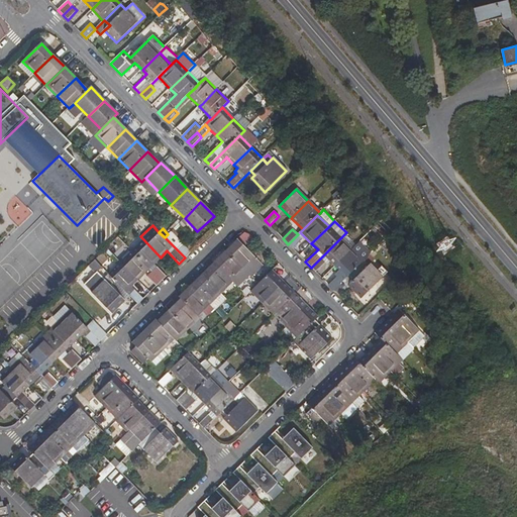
[(165,237),(185,257),(191,251),(171,231),(168,234),(165,237)]
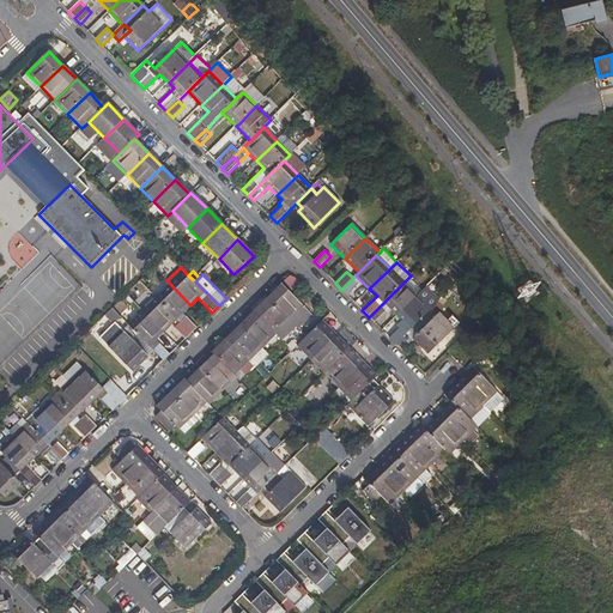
[(353,278),(341,290),(347,295),(358,284),(353,278)]
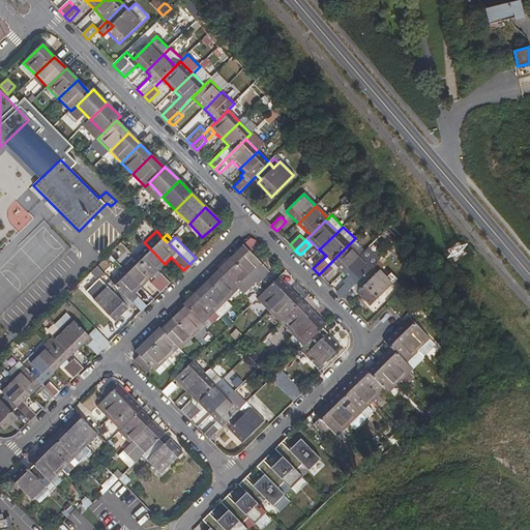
[(361,256),(364,252),(353,240),(319,274),(323,278),(336,266),(343,273),(361,256)]
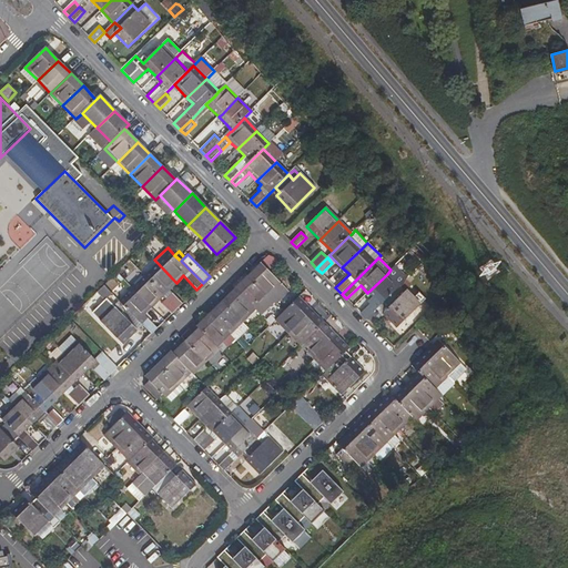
[(158,263),(144,276),(163,295),(176,283),(158,263)]
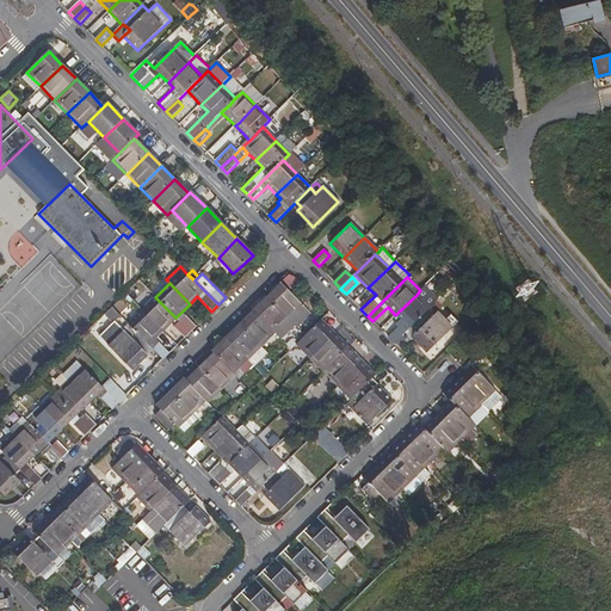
[(281,284),(267,297),(288,320),(302,306),(281,284)]
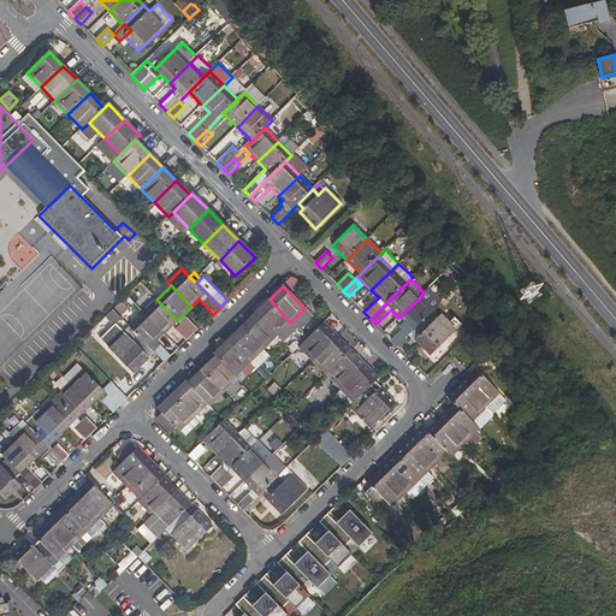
[(433,311),(439,306),(426,291),(424,292),(420,297),(433,311)]
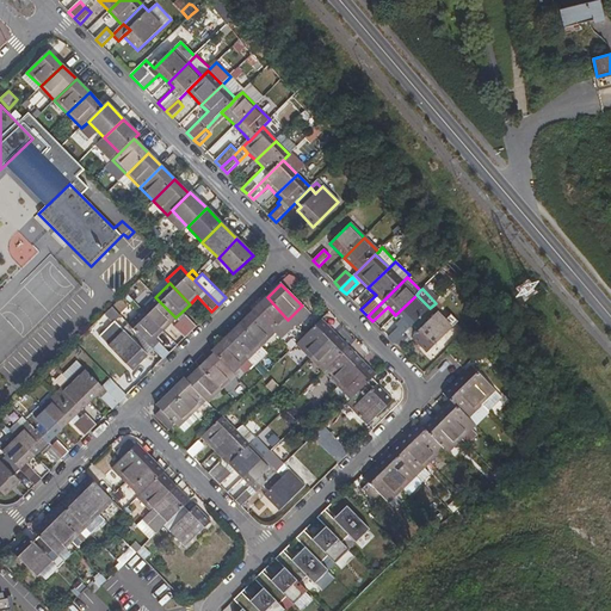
[(409,328),(430,308),(417,295),(395,315),(409,328)]
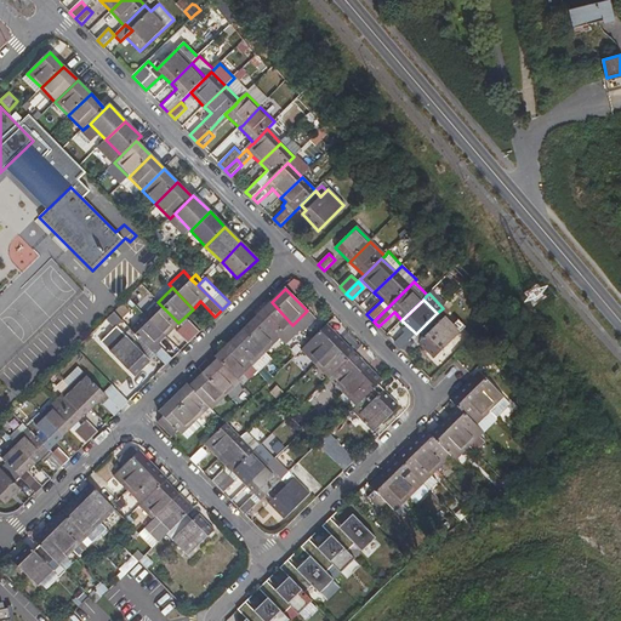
[(178,323),(158,302),(144,315),(165,336),(178,323)]
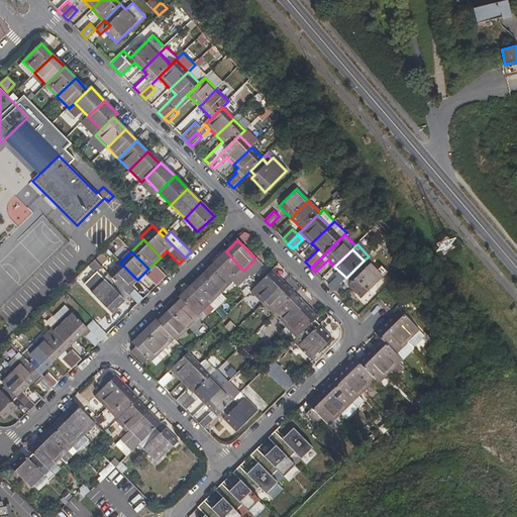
[(226,251),(214,264),(232,282),(243,271),(226,251)]
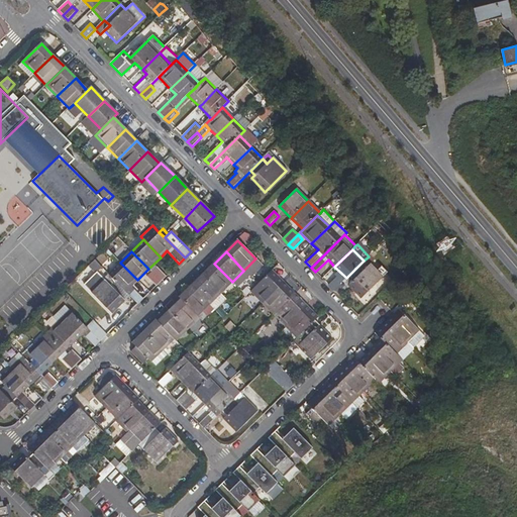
[(382,279),(364,261),(346,278),(350,283),(347,286),(362,299),(382,279)]
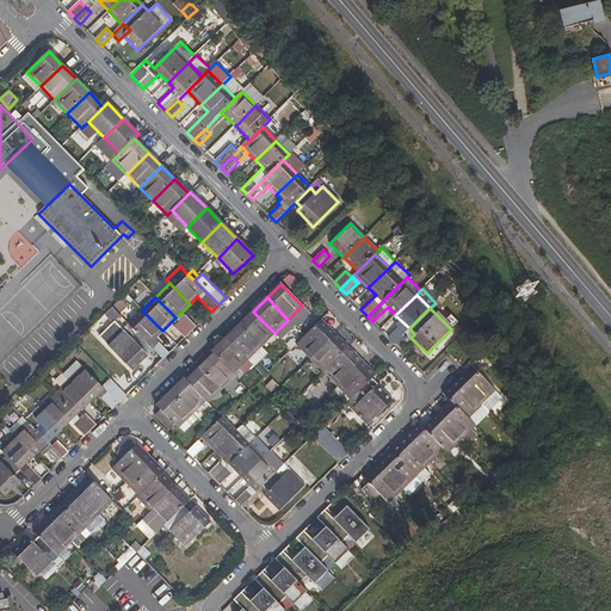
[(162,331),(142,310),(128,323),(148,345),(153,349),(162,359),(170,353),(154,338),(162,331)]
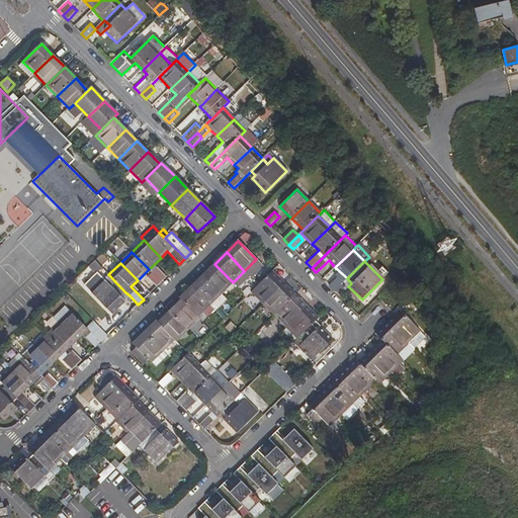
[(214,264),(202,275),(221,293),(233,282),(214,264)]
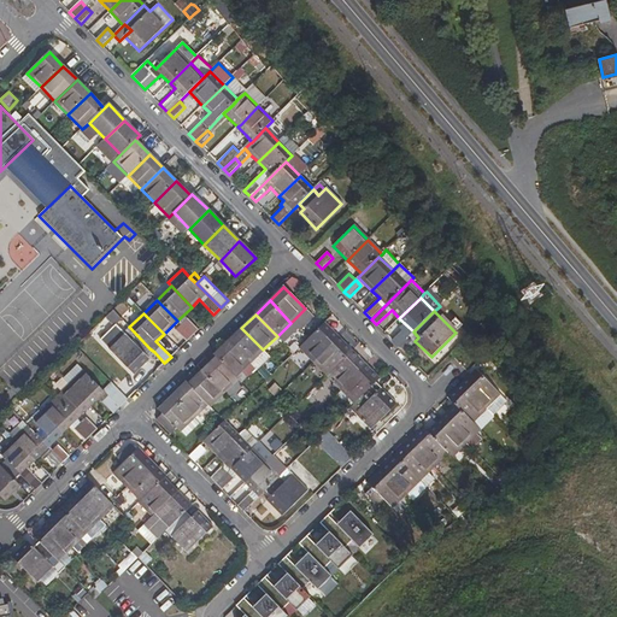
[(188,318),(181,324),(192,335),(198,329),(188,318)]
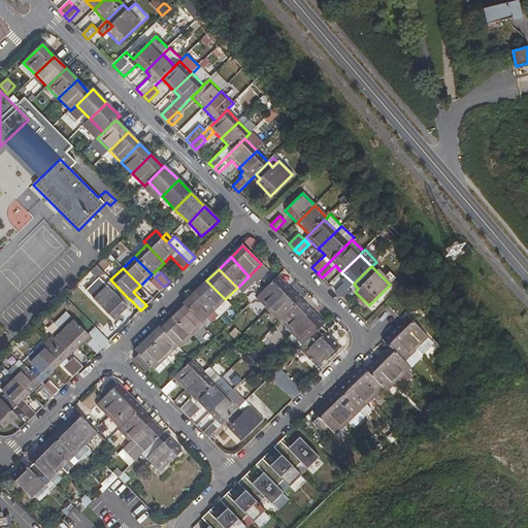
[(150,283),(159,292),(164,287),(155,277),(150,283)]
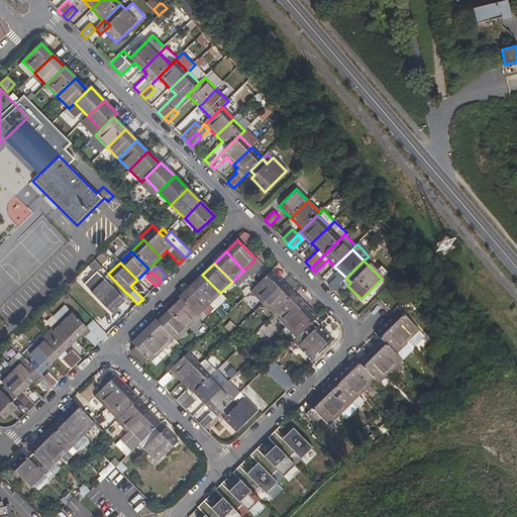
[(125,292),(108,274),(103,279),(98,274),(86,287),(111,313),(129,295),(125,292)]
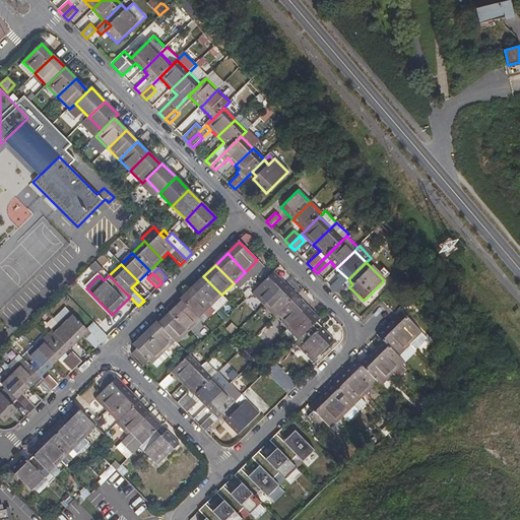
[(253,293),(264,305),(281,287),(270,275),(259,286),(253,293)]
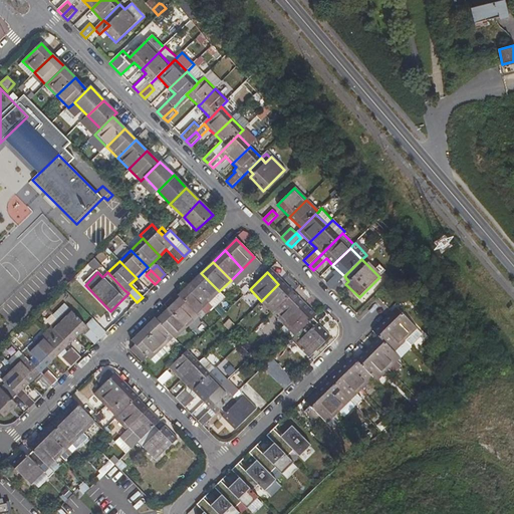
[(201,273),(190,284),(208,302),(213,297),(218,302),(224,296),(219,291),(201,273)]
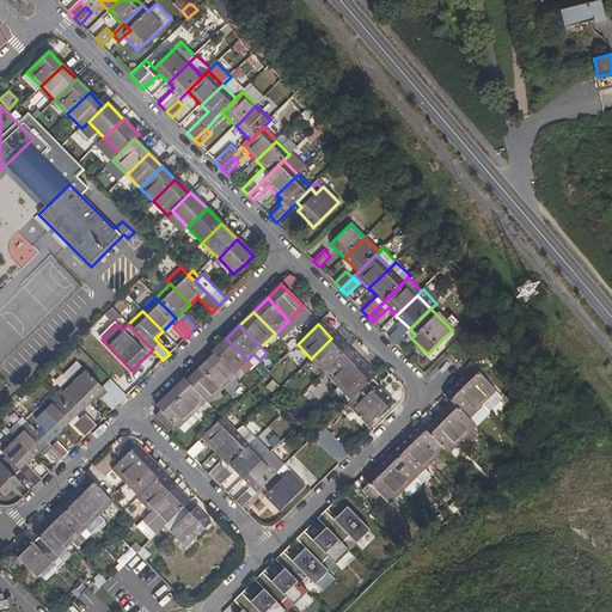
[(389,337),(395,344),(407,332),(399,326),(389,337)]
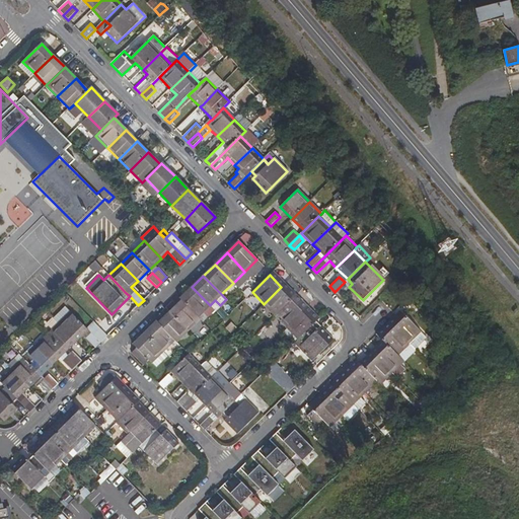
[(179,298),(181,300),(198,317),(210,305),(192,287),(179,298)]
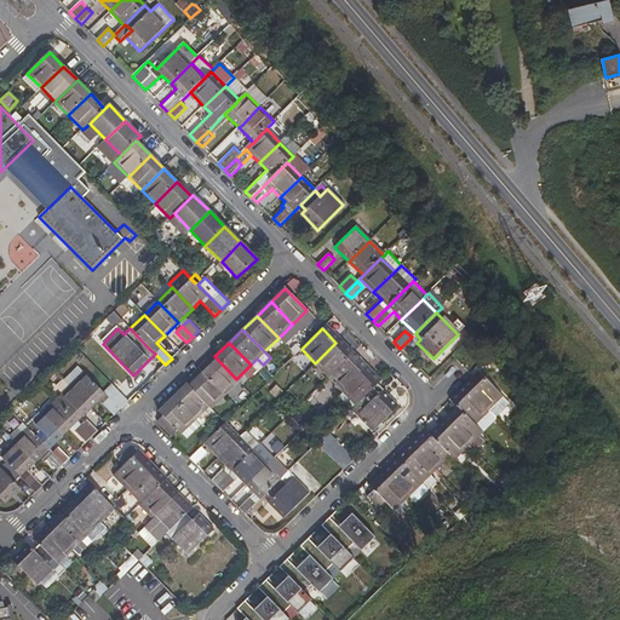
[(336,343),(315,363),(328,377),(349,356),(336,343)]
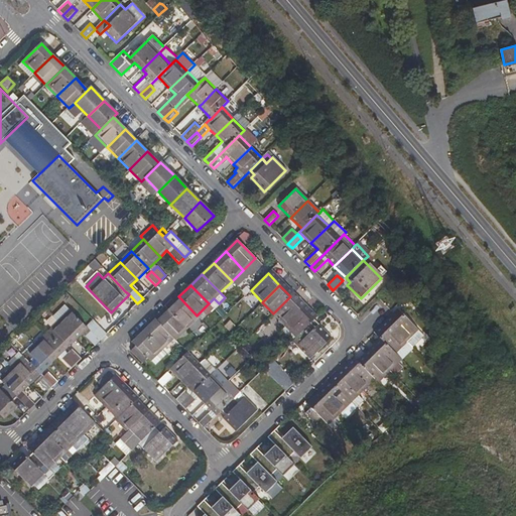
[(290,296),(273,313),(284,326),(302,307),(290,296)]
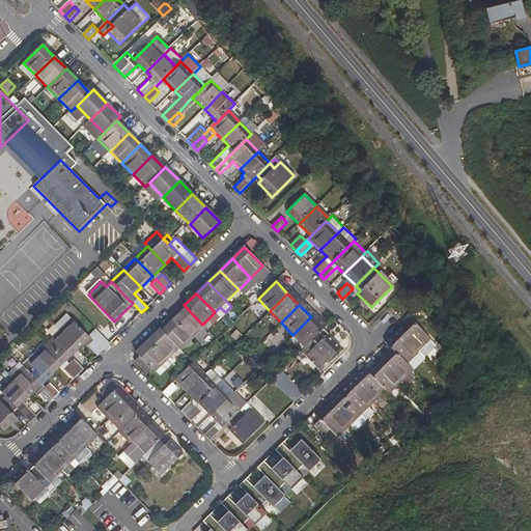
[(186,307),(173,319),(192,338),(204,326),(202,325),(186,307)]
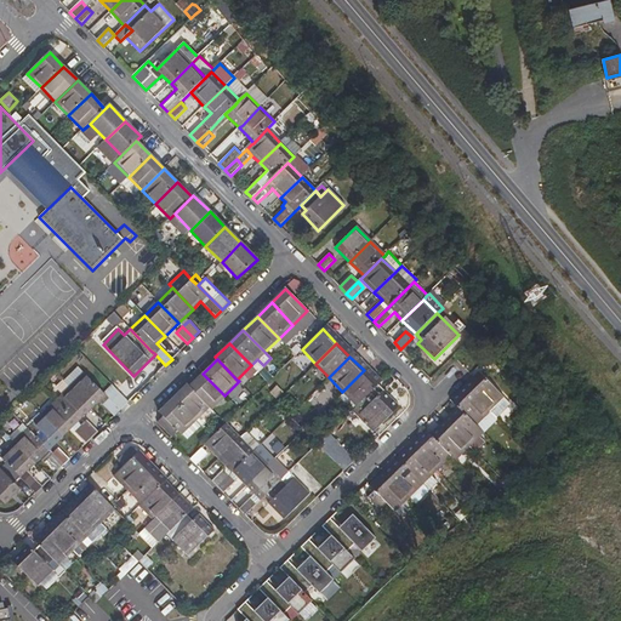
[(78,368),(64,381),(69,387),(84,374),(78,368)]
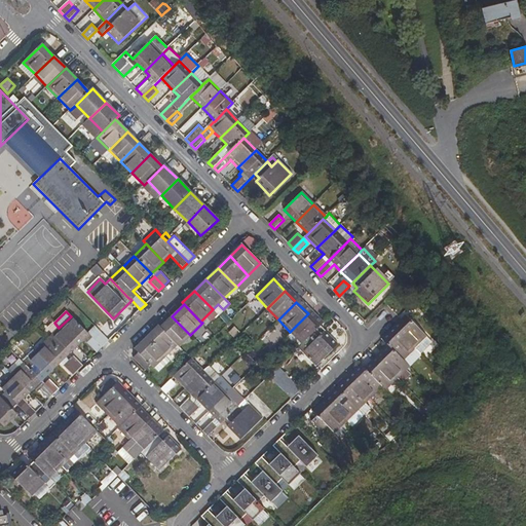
[(298,346),(318,326),(320,326),(308,313),(290,332),(285,337),(296,348),(298,346)]
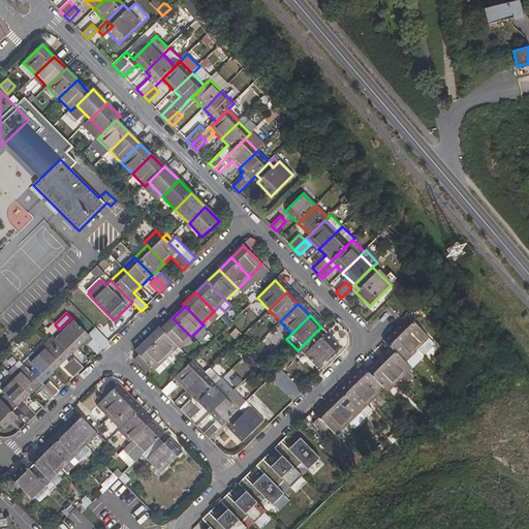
[(408,317),(396,329),(417,350),(429,339),(408,317)]
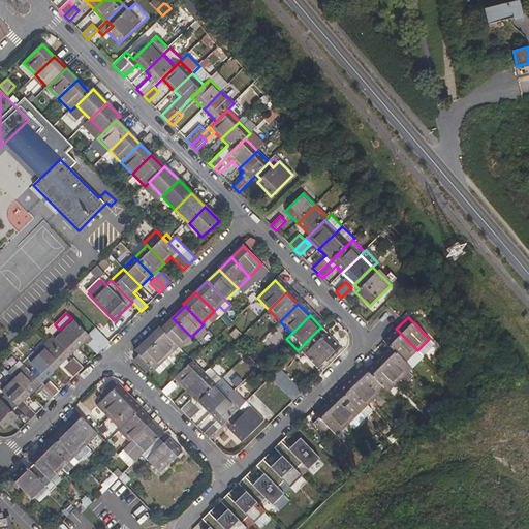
[(97,354),(102,349),(71,318),(59,330),(78,348),(84,341),(97,354)]
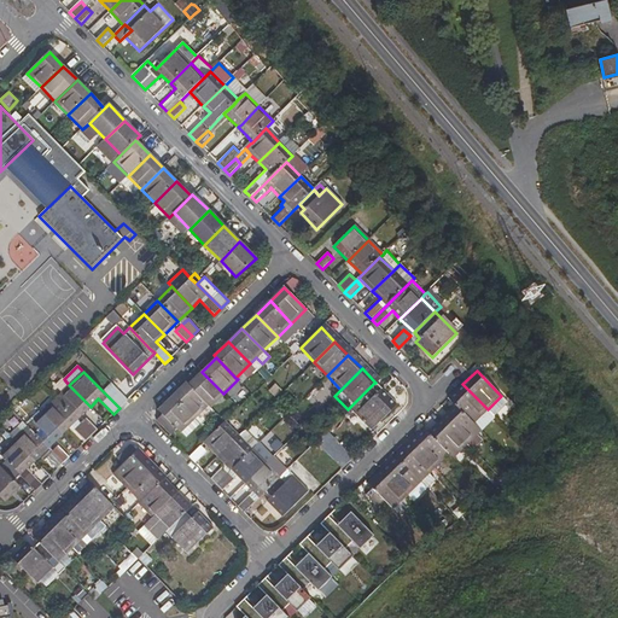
[(208,406),(209,407),(223,394),(202,372),(188,385),(208,406)]
